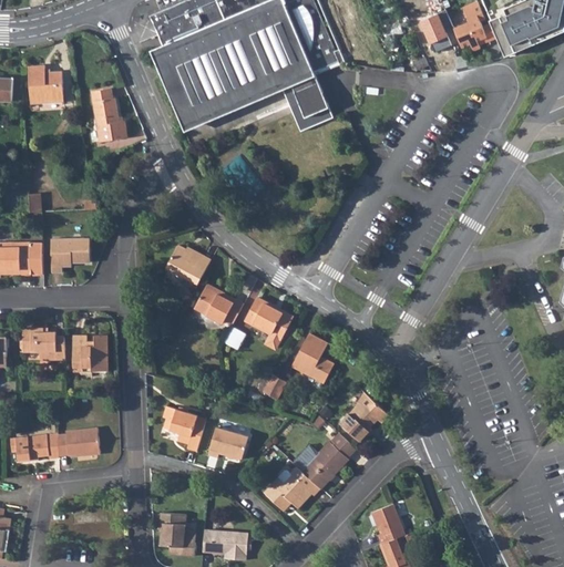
[(147,51),(181,129),(277,86),(296,131),(328,117),(311,76),(309,73),(334,63),(336,65),(342,62),(338,53),(316,0),(183,0),(145,16),(159,47),(147,51)]
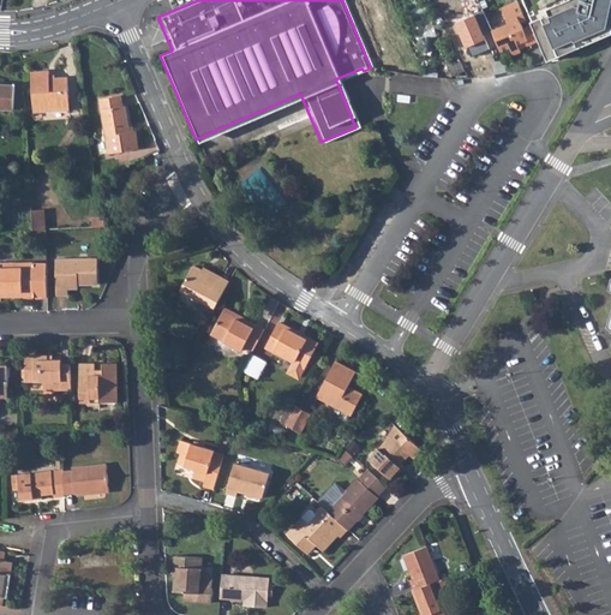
[(353,0),(342,0),(366,58),(377,54),(353,0)]
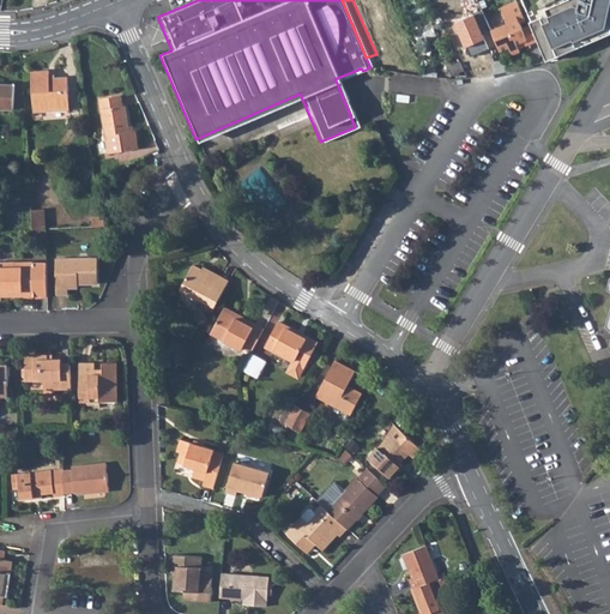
[(483,20),(473,0),(458,0),(469,26),(483,20)]
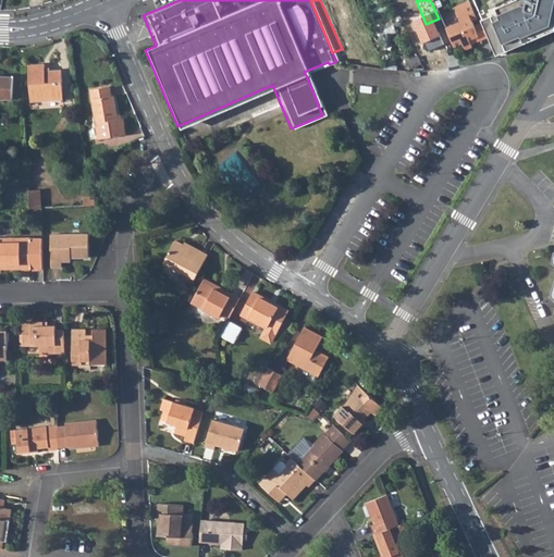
[(553,0),(513,0),(513,2),(502,7),(501,3),(492,8),(494,12),(478,20),(480,25),(485,38),(493,54),(551,29),(553,15),(553,0)]
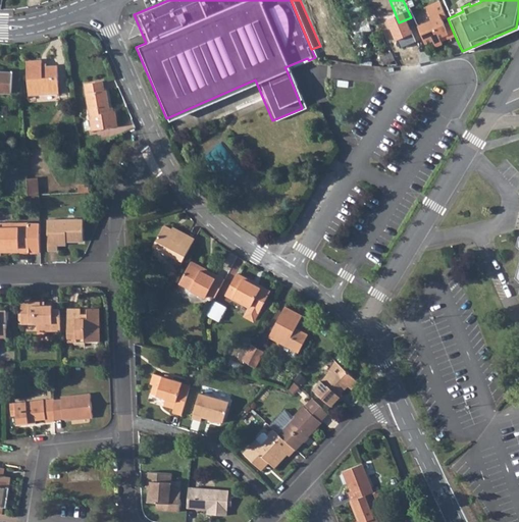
[(416,29),(423,46),(430,43),(433,49),(439,46),(437,42),(440,41),(442,42),(448,40),(443,28),(439,21),(444,19),(437,4),(428,8),(429,12),(425,14),(429,23),(416,29)]
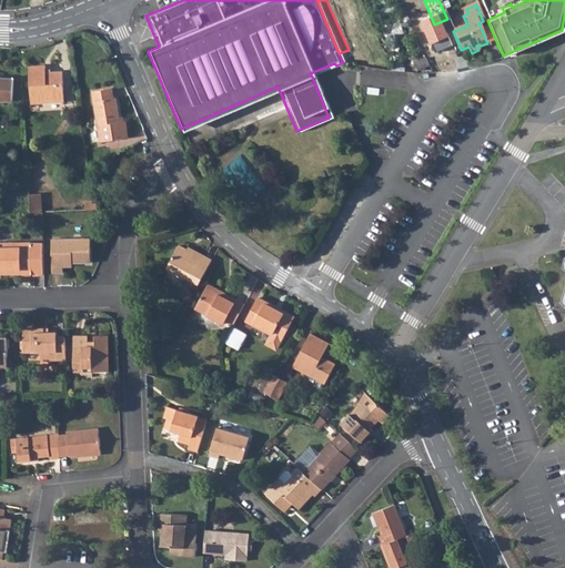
[(495,39),(490,26),(482,30),(487,43),(495,39)]
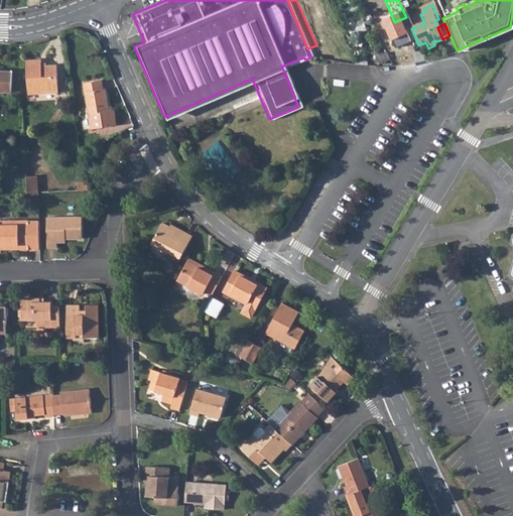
[(387,60),(383,52),(372,57),(375,65),(387,60)]
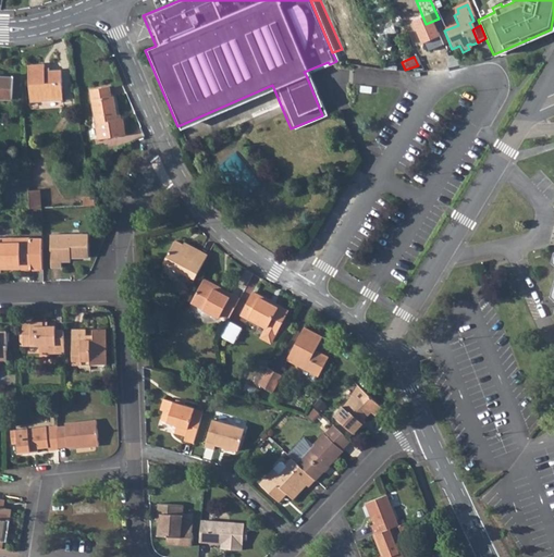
[(304,72),(306,75),(330,64),(328,62),(304,72)]
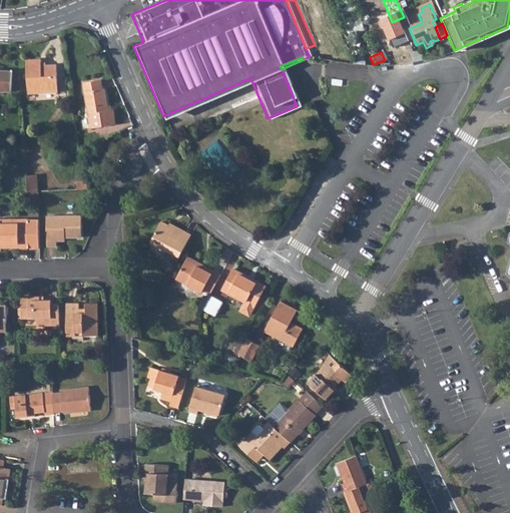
[(39,58),(24,59),(26,92),(56,91),(54,63),(39,64),(39,58)]
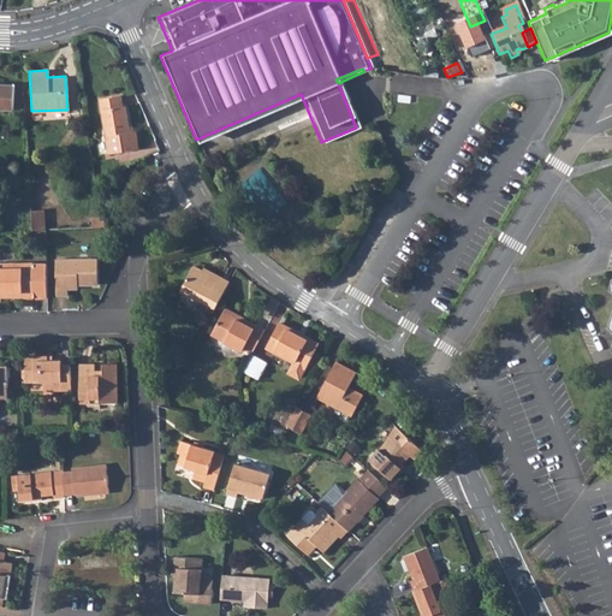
[(0,107),(11,108),(11,84),(0,83),(0,107)]
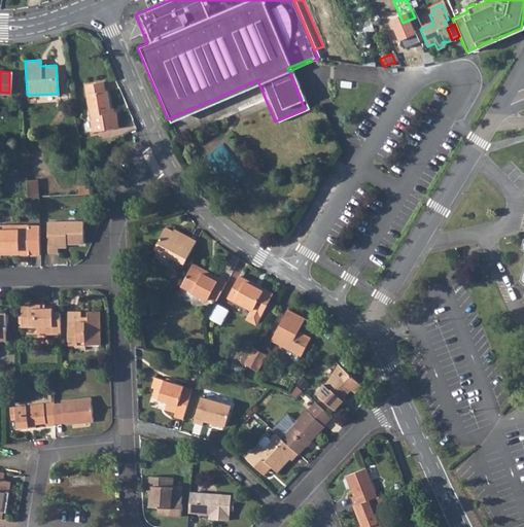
[(100,81),(82,84),(90,131),(115,128),(113,112),(107,112),(104,91),(102,91),(100,81)]
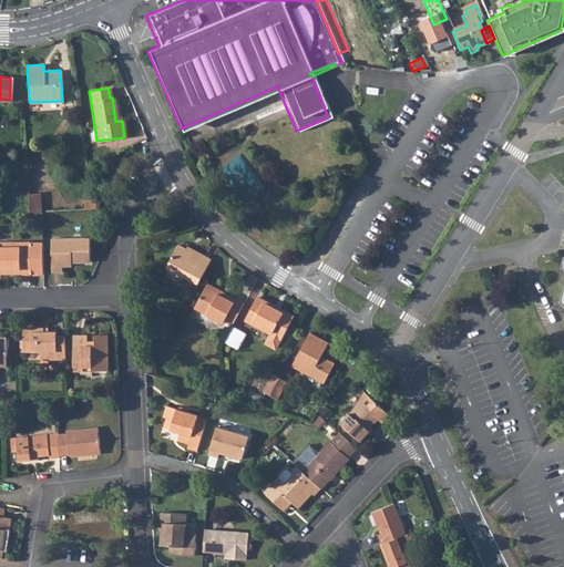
[(38,193),(26,193),(27,210),(39,210),(38,193)]
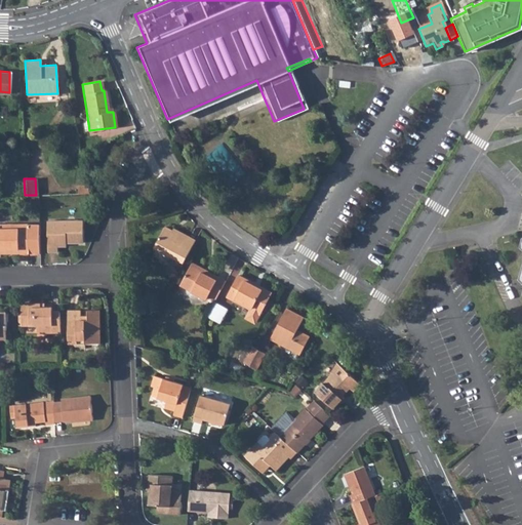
[(86,185),(77,185),(77,193),(88,193),(86,185)]
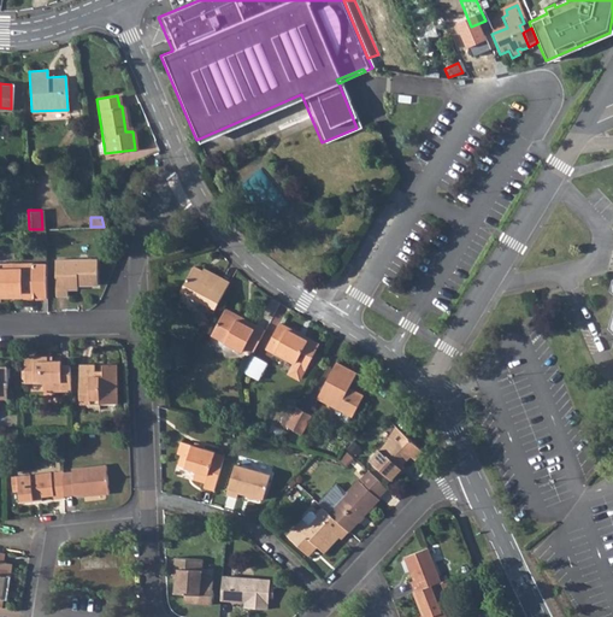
[(95,259),(53,260),(54,297),(66,297),(66,291),(76,291),(76,286),(95,286),(95,259)]
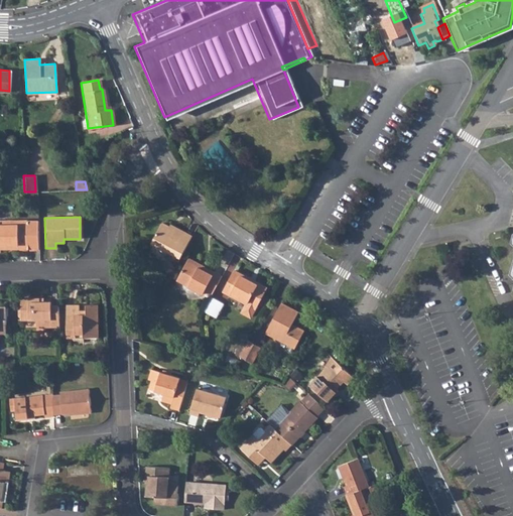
[(10,221),(0,221),(0,244),(17,244),(17,248),(38,248),(37,221),(26,221),(26,224),(10,224),(10,221)]
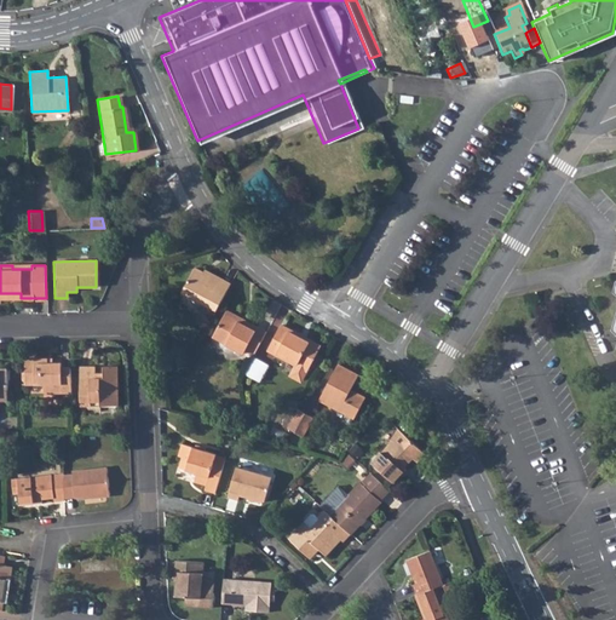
[(182,290),(214,311),(230,285),(223,280),(220,282),(197,267),(182,290)]
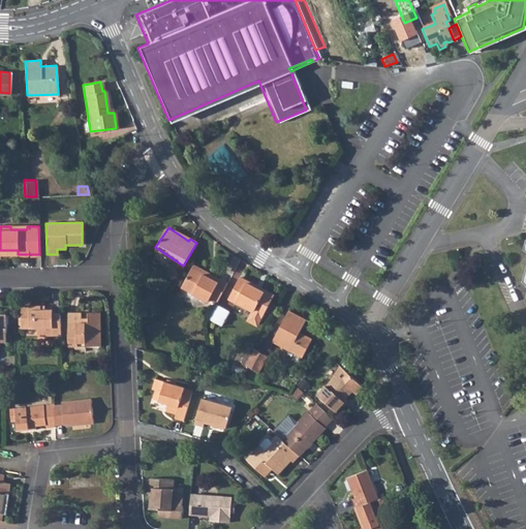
[(209,296),(215,301),(216,300),(226,284),(219,279),(218,281),(204,272),(204,271),(193,263),(181,283),(206,300),(209,296)]
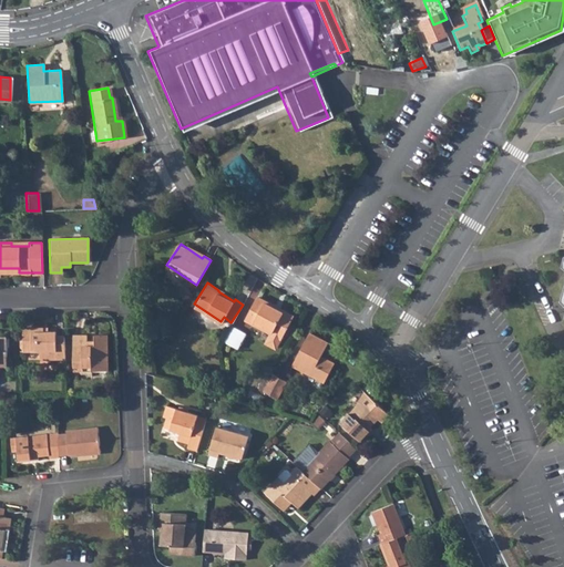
[(276,344),(280,338),(296,316),(262,292),(246,315),(270,330),(265,338),(266,341),(272,346),(276,344)]
